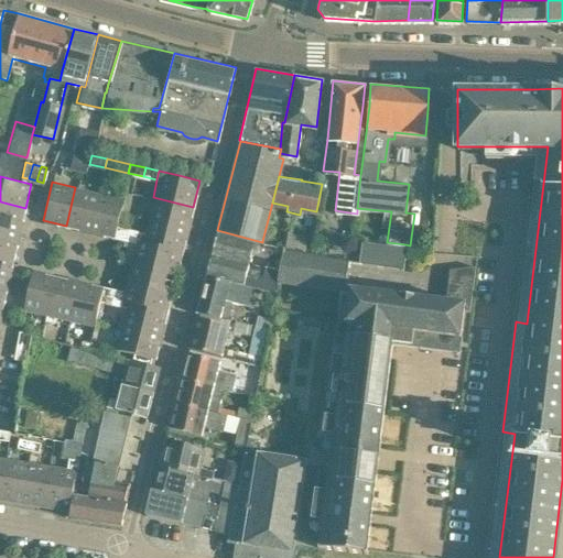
[(89,230),(99,192),(75,187),(66,226),(89,230)]
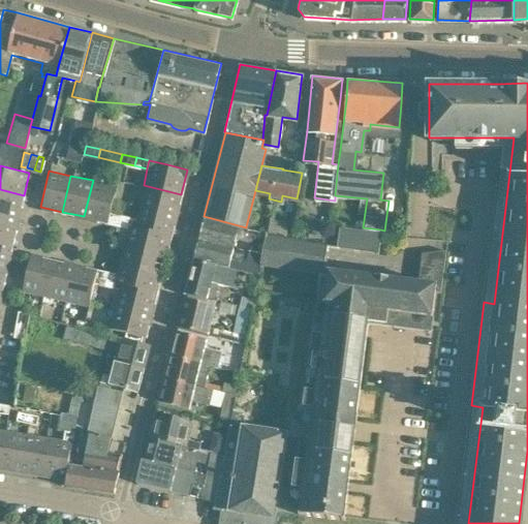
[(106,221),(109,211),(115,185),(93,180),(84,216),(106,221)]
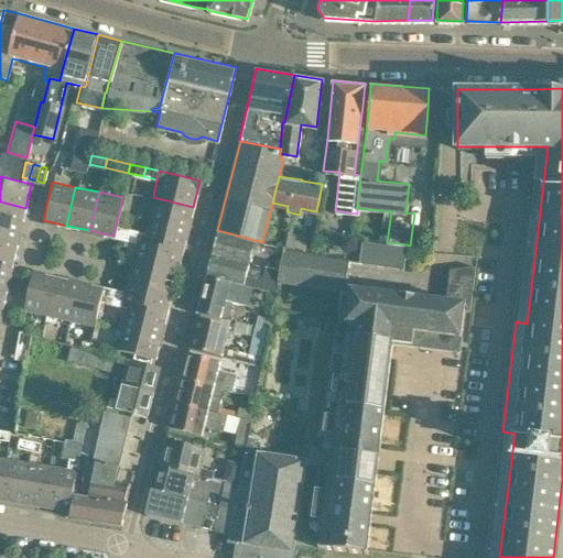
[(187,230),(193,207),(153,197),(148,220),(187,230)]
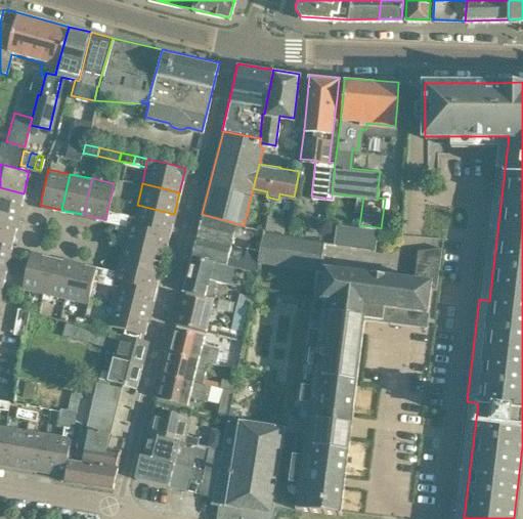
[(0,210),(18,215),(24,193),(0,187),(0,210)]
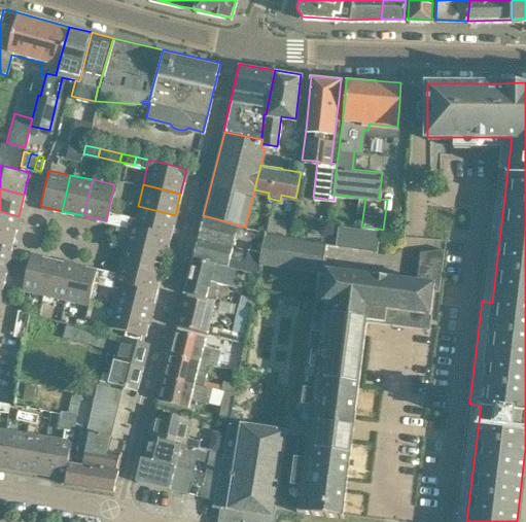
[(170,236),(175,215),(138,206),(136,216),(133,227),(170,236)]
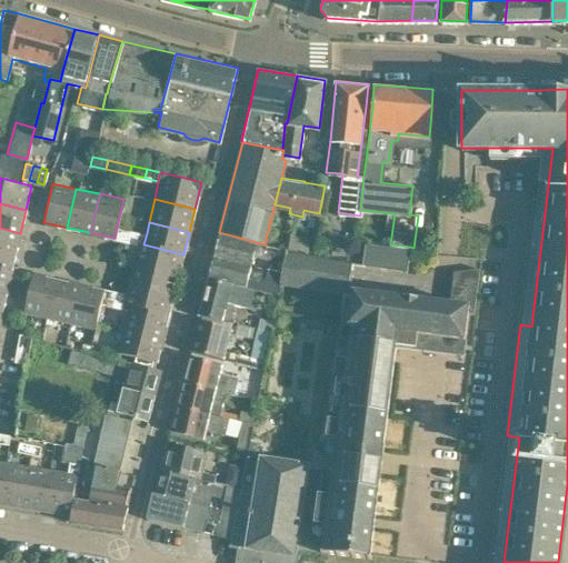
[(115,238),(130,241),(132,230),(117,227),(115,238)]
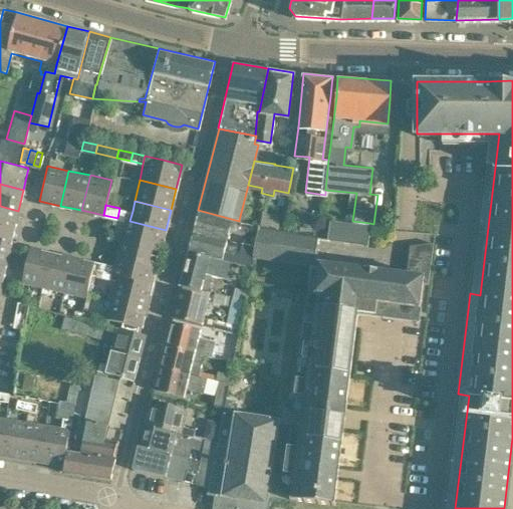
[(0,228),(13,232),(18,211),(0,206),(0,228)]
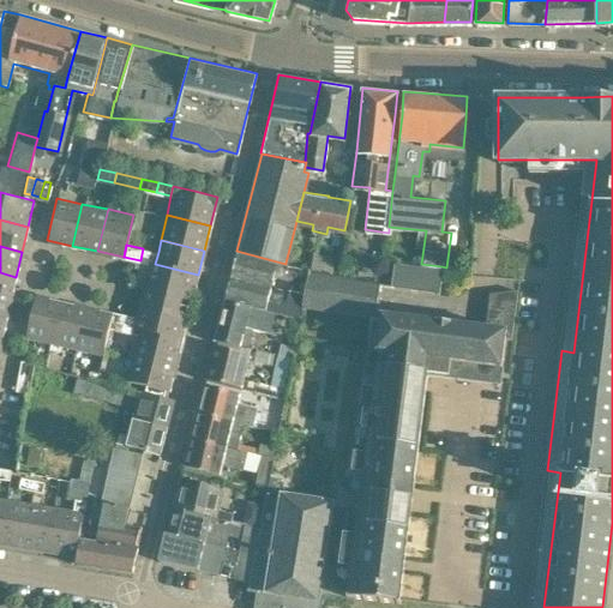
[(155,264),(158,252),(143,248),(140,260),(149,263),(155,264)]
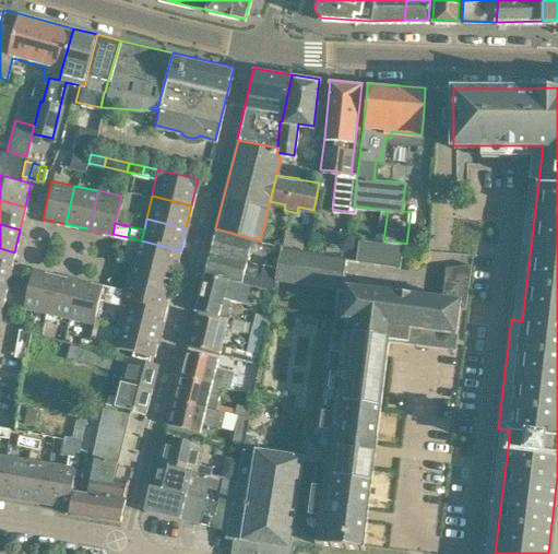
[(281,244),(301,248),(304,232),(283,227),(281,244)]
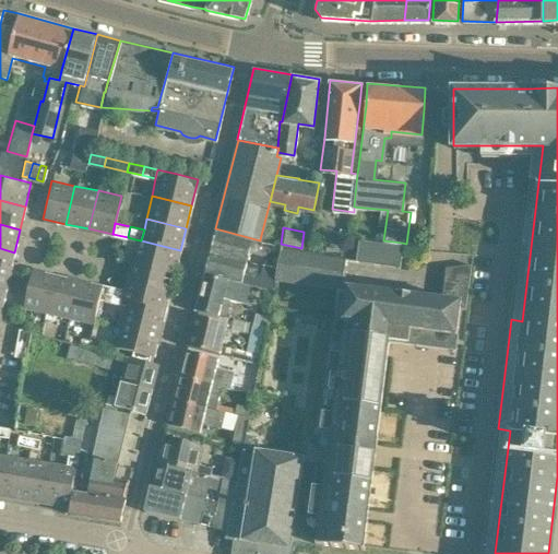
[(215,228),(210,248),(232,254),(246,259),(248,250),(265,255),(263,262),(276,264),(281,244),(260,239),(260,240),(215,228)]
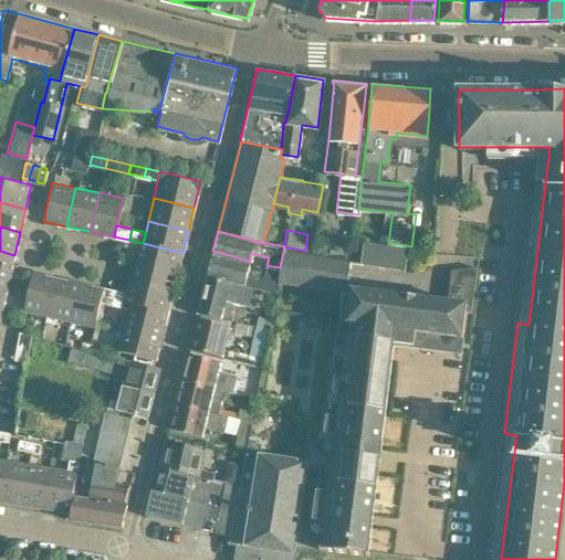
[(407,245),(388,243),(362,239),(358,261),(404,267),(407,245)]
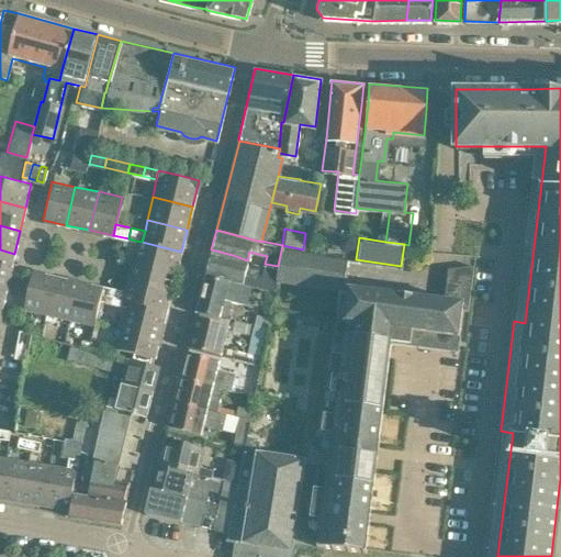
[(181,252),(142,242),(136,241),(131,262),(169,271),(172,259),(179,260),(181,252)]
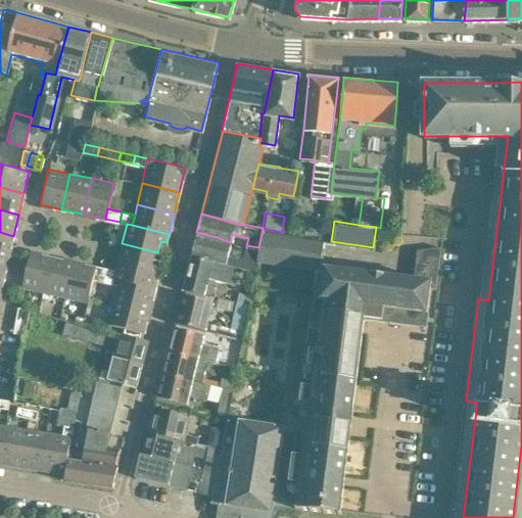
[(323,238),(282,232),(263,228),(258,247),(256,260),(319,268),(319,266),(323,238)]
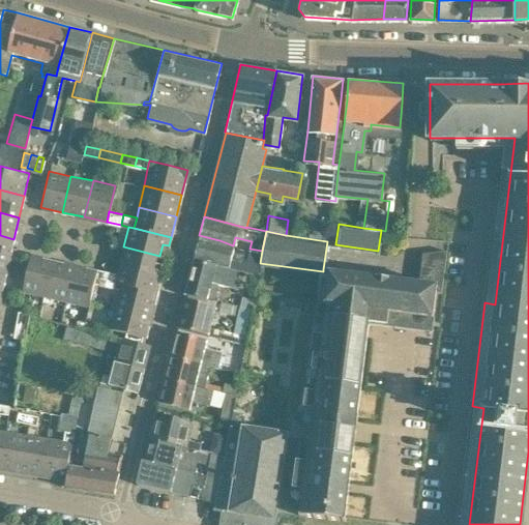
[(0,258),(8,261),(13,239),(0,235),(0,258)]
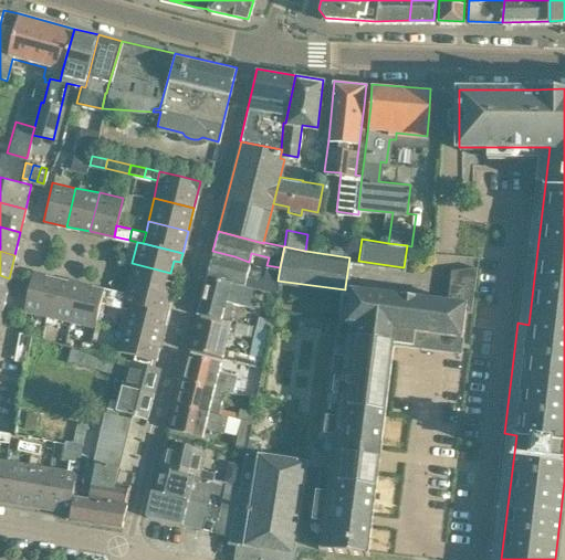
[(278,281),(280,267),(267,265),(264,273),(261,273),(260,275),(247,273),(249,264),(233,260),(211,254),(206,275),(244,284),(244,285),(254,287),(274,292),(276,281),(278,281)]
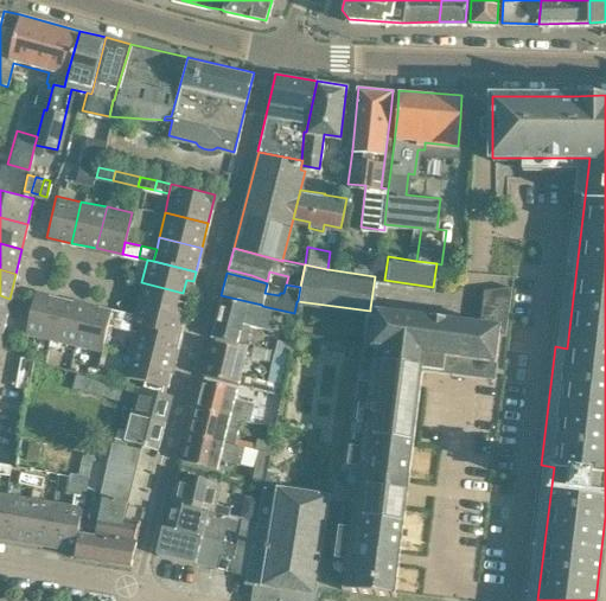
[(179,306),(183,293),(141,282),(134,312),(132,325),(179,337),(183,321),(177,320),(179,306)]
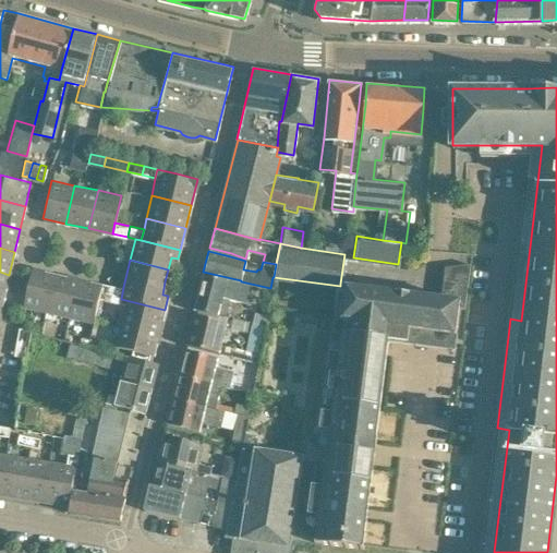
[(414,325),(412,340),(453,346),(458,305),(464,305),(470,261),(469,261),(468,263),(446,265),(443,296),(340,284),(340,286),(337,316),(414,325)]
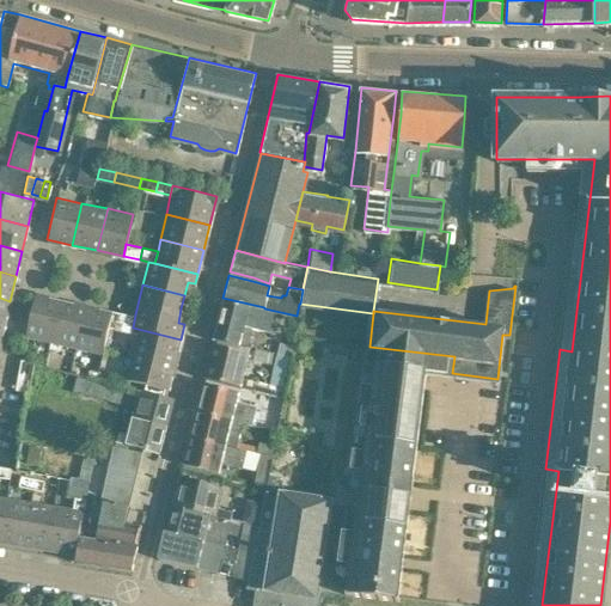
[(50,338),(60,297),(35,292),(25,334),(50,338)]
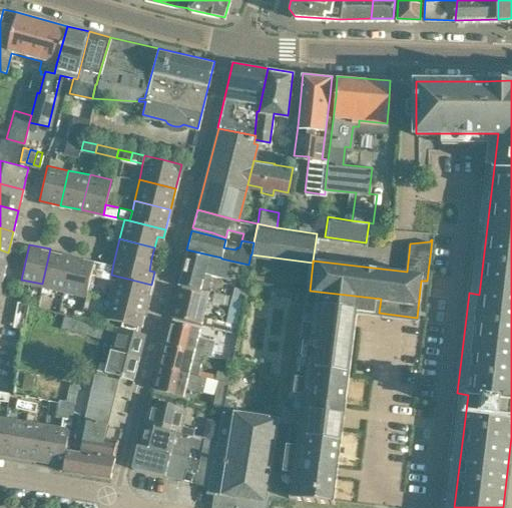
[(42,284),(41,290),(49,292),(50,287),(62,290),(71,254),(50,248),(42,284)]
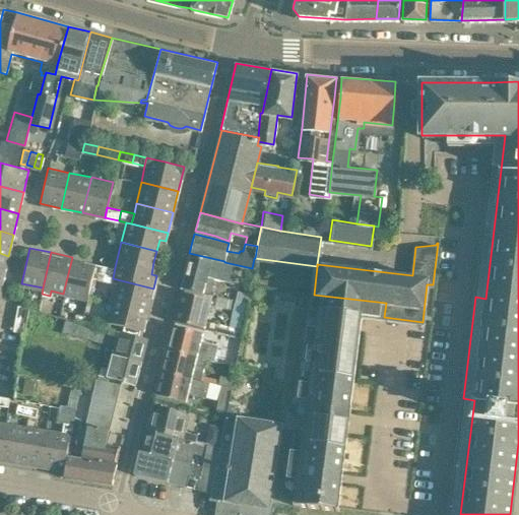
[(0,275),(4,277),(8,256),(0,253),(0,275)]
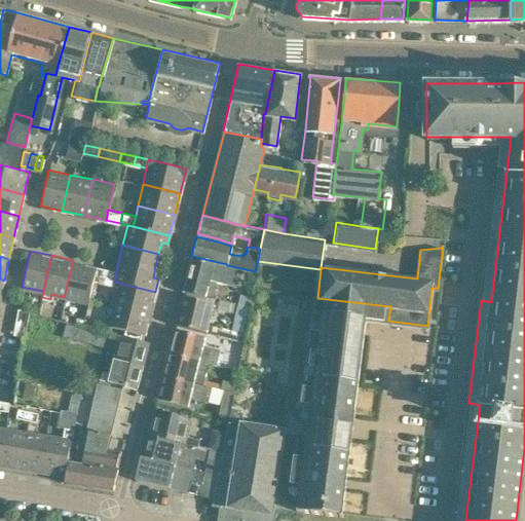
[(232,285),(236,267),(227,265),(227,264),(191,256),(183,290),(203,294),(213,297),(216,281),(232,285)]
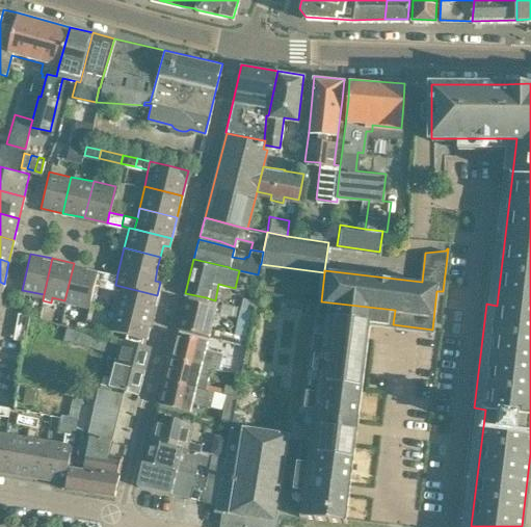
[(74,263),(64,300),(87,306),(91,286),(97,268),(74,263)]
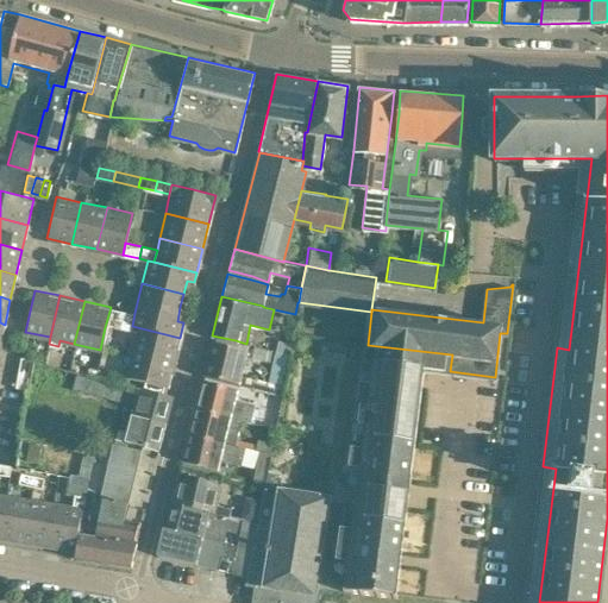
[(118,309),(117,308),(111,307),(105,327),(113,328),(118,309)]
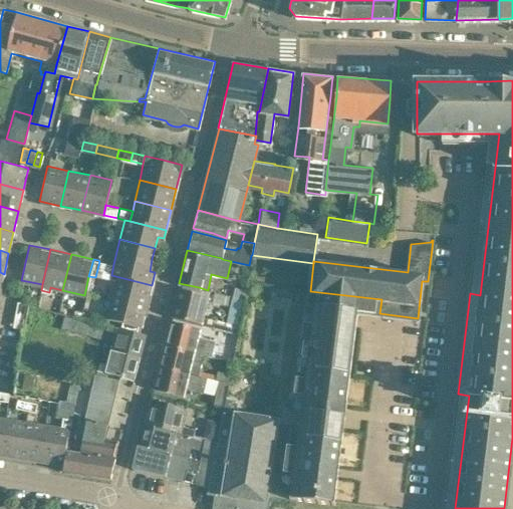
[(106,262),(102,261),(99,261),(95,277),(102,279),(106,262)]
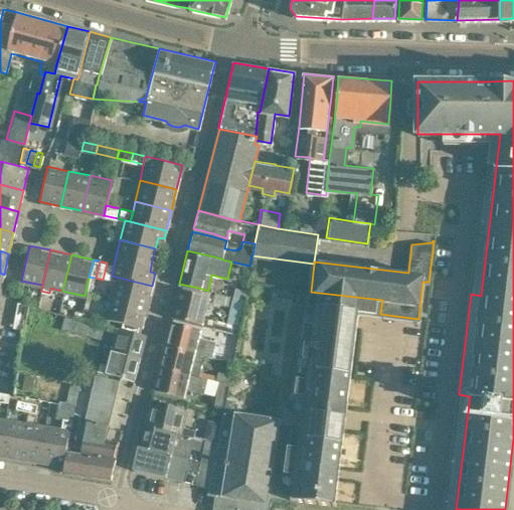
[(112,276),(114,265),(107,263),(103,280),(110,282),(112,276)]
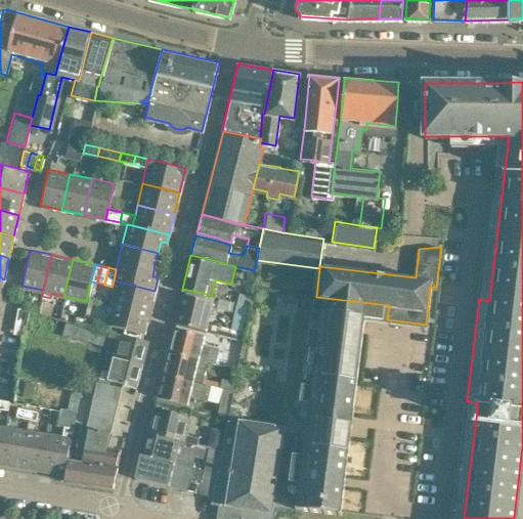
[(148,314),(155,291),(114,280),(112,287),(118,288),(113,305),(148,314)]
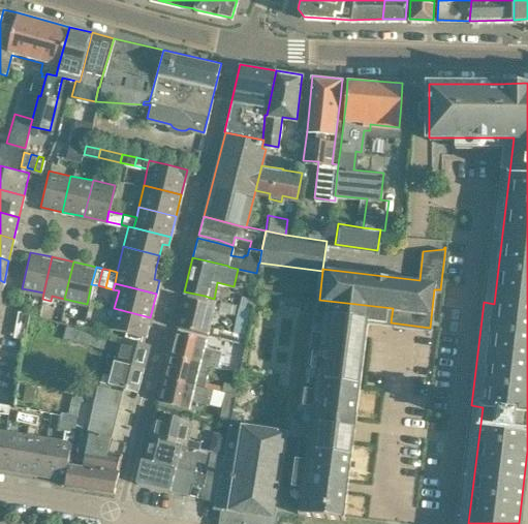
[(214,303),(183,296),(176,325),(217,335),(219,328),(209,326),(214,303)]
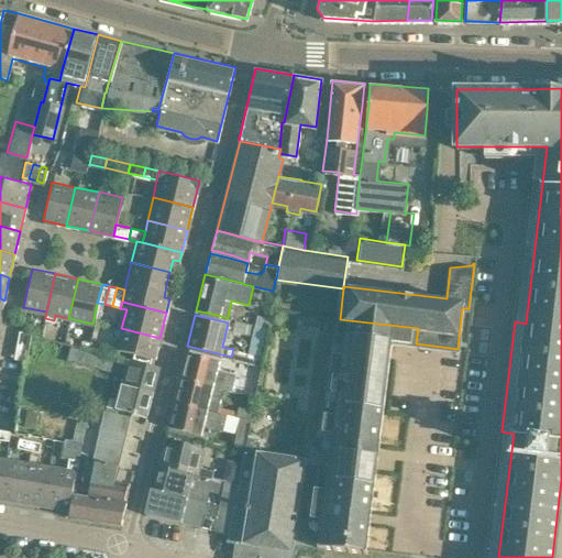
[(390,340),(416,343),(418,328),(340,319),(339,334),(345,335),(343,357),(333,354),(329,389),(338,390),(334,416),(324,415),(323,430),(332,431),(328,465),(319,545),(363,549),(364,544),(390,340)]
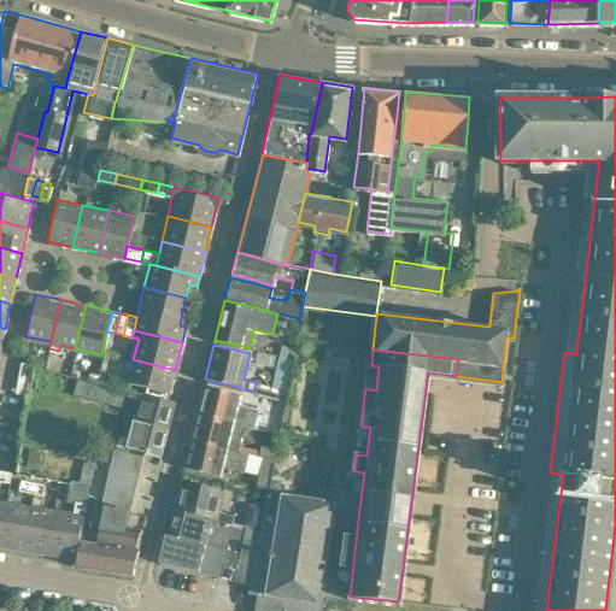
[(30,362),(21,359),(18,375),(28,377),(30,362)]
